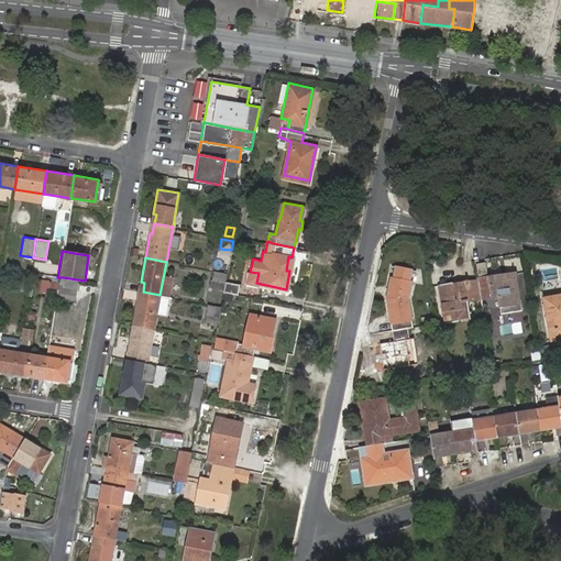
[(385,296),(391,328),(407,326),(411,325),(406,297),(408,288),(405,288),(407,278),(409,267),(408,266),(394,264),(391,275),(389,275),(387,286),(388,287),(389,295),(385,296)]
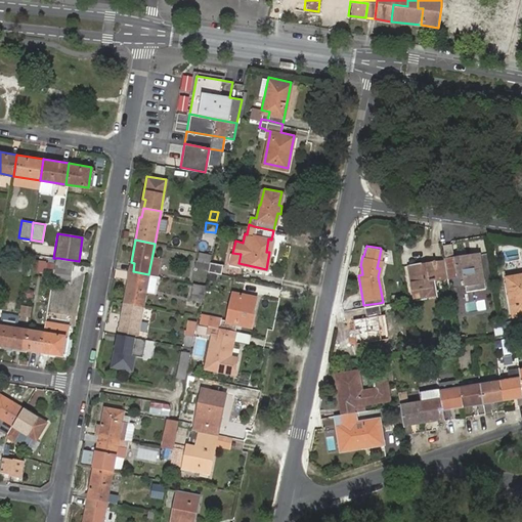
[(209,263),(211,255),(199,252),(197,261),(209,263)]
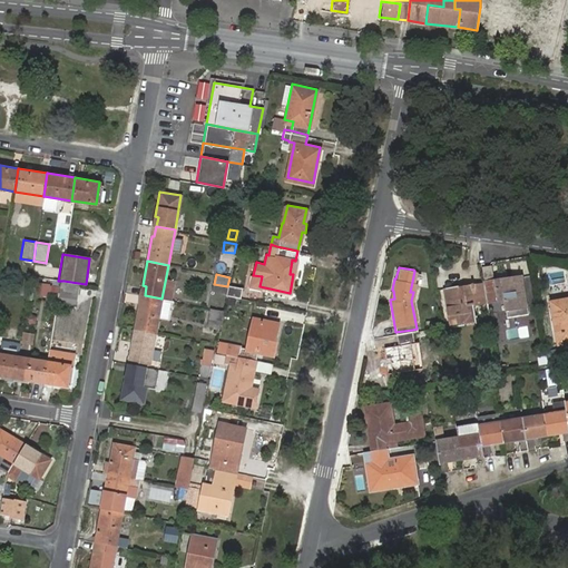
[(521,274),(482,280),(482,283),(486,300),(503,297),(506,315),(527,312),(521,274)]
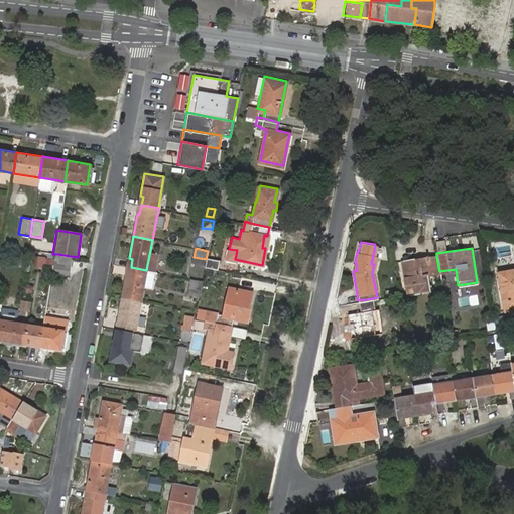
[(237,250),(229,249),(227,260),(234,261),(235,259),(237,250)]
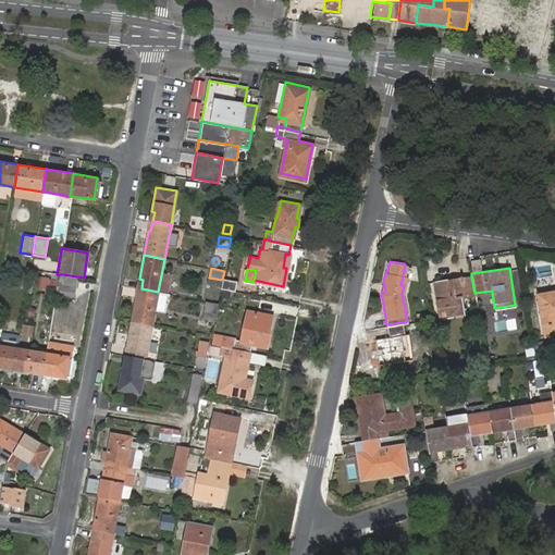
[(171,273),(162,271),(158,292),(156,306),(155,309),(164,311),(171,273)]
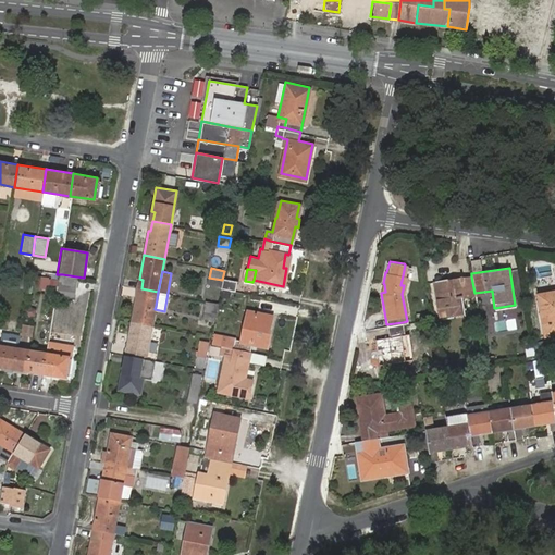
[(76,276),(62,274),(60,285),(75,288),(76,276)]
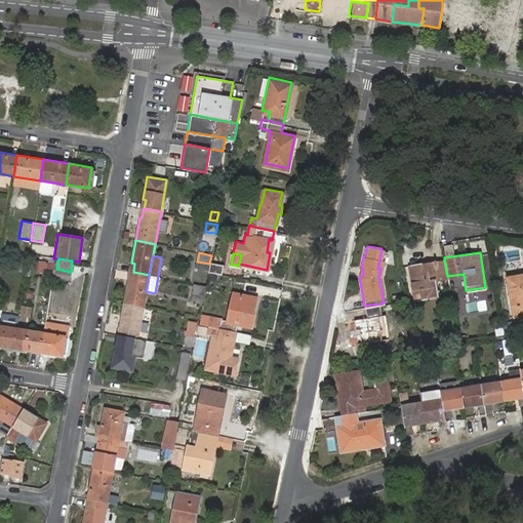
[(435,278),(447,276),(444,260),(436,262),(436,259),(433,259),(433,262),(421,264),(420,260),(409,263),(414,298),(427,296),(426,293),(437,291),(435,278)]
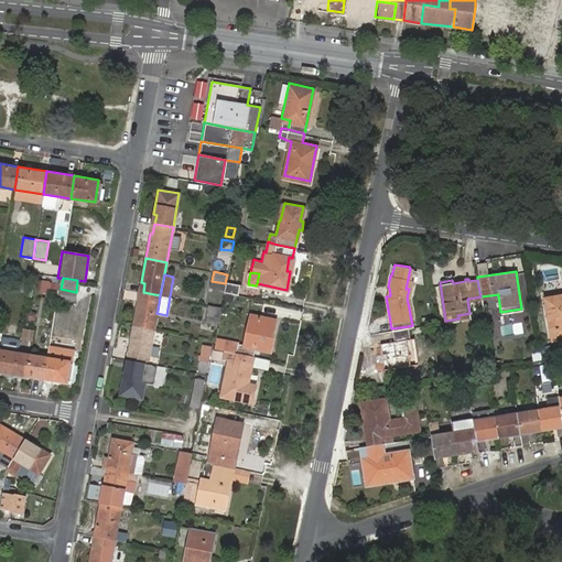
[(76,292),(61,289),(60,300),(74,302),(76,292)]
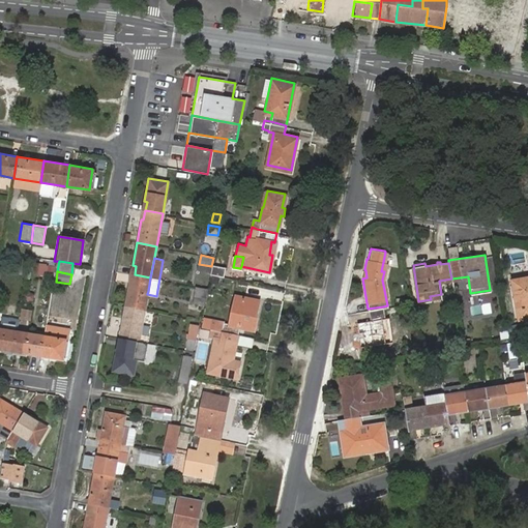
[(148,291),(150,277),(135,274),(133,285),(129,285),(125,306),(145,310),(147,294),(148,291)]
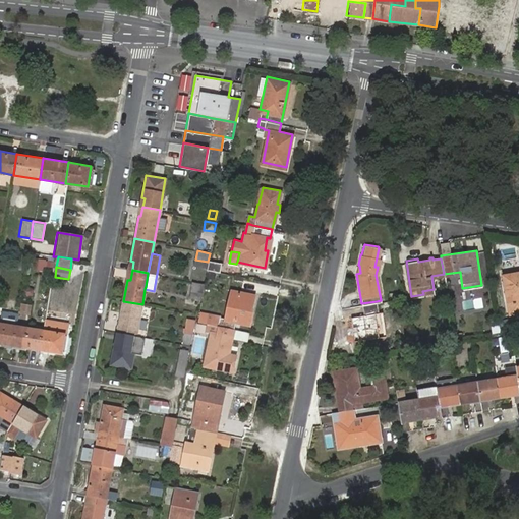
[(503,275),(509,311),(518,308),(518,272),(506,275),(503,275)]
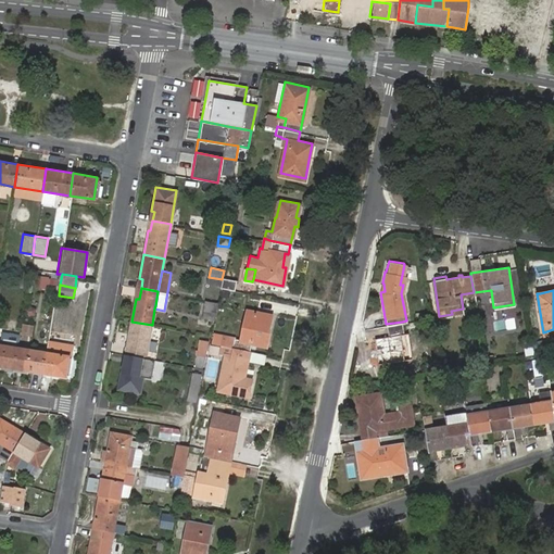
[(213,319),(217,303),(203,301),(200,317),(213,319)]
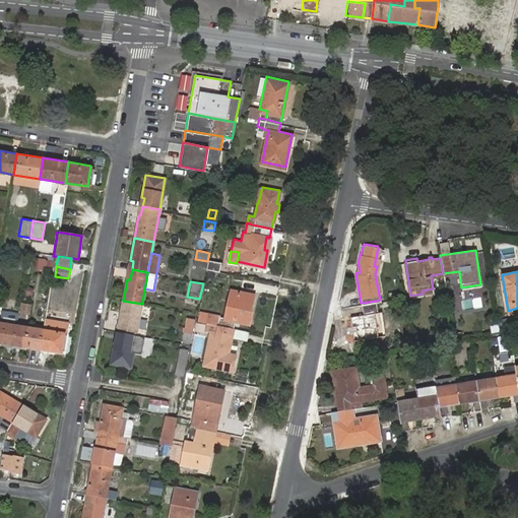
[(21,293),(29,294),(30,285),(23,283),(21,293)]
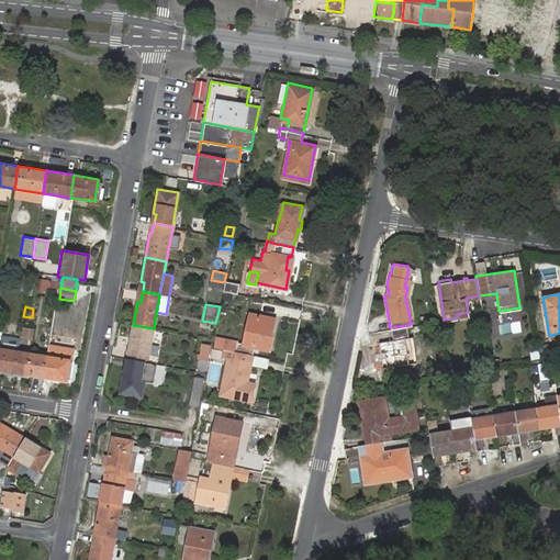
[(226,340),(224,347),(225,347),(235,349),(253,354),(256,354),(257,347),(265,348),(267,336),(270,337),(275,318),(250,314),(245,343),(234,340),(234,343),(226,340)]
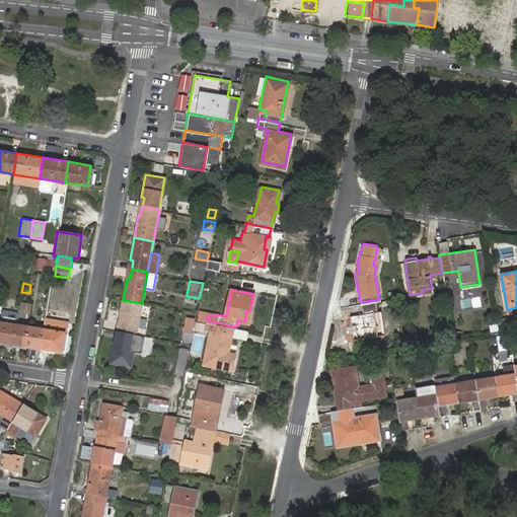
[(17,299),(15,316),(25,318),(27,301),(17,299)]
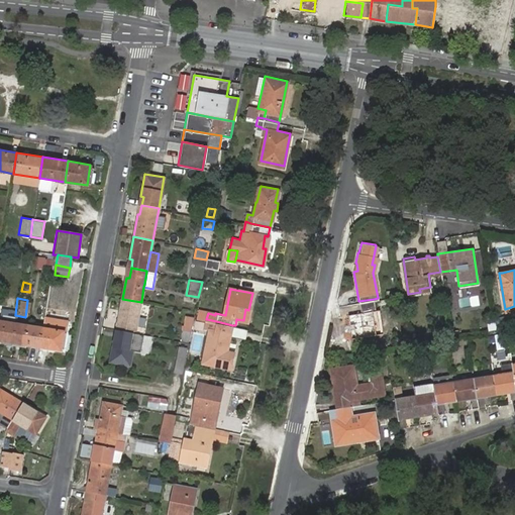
[(135,333),(141,302),(122,299),(118,321),(120,322),(119,330),(135,333)]
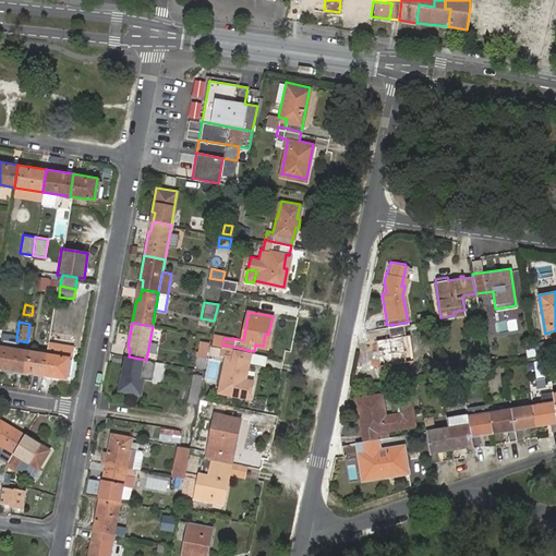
[(403,323),(387,325),(389,336),(375,338),(377,350),(383,349),(386,362),(407,359),(401,335),(406,334),(403,323)]
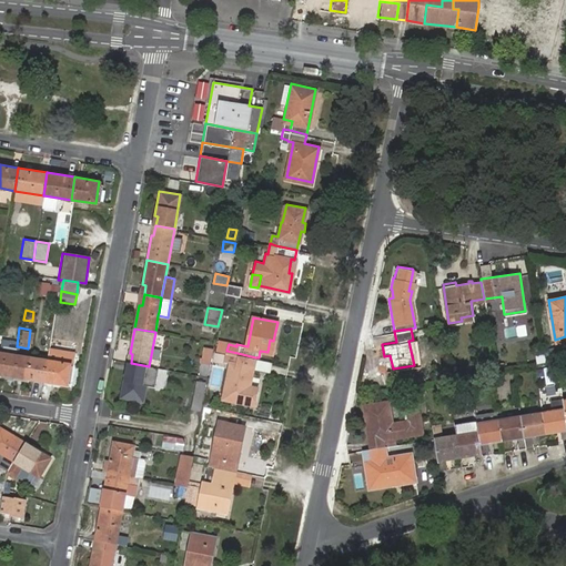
[(198,373),(206,375),(212,346),(203,345),(198,373)]
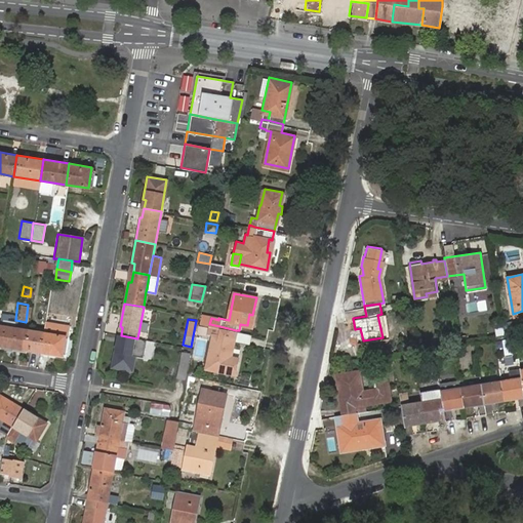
[(16,327),(0,324),(0,344),(13,347),(16,327)]
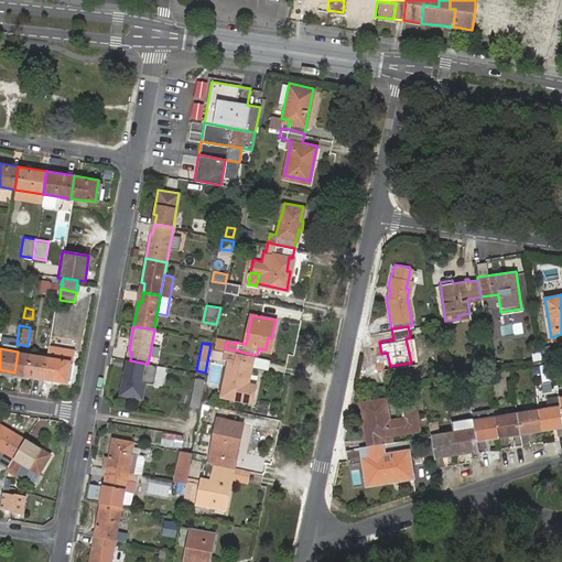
[(236,350),(226,348),(224,356),(228,357),(222,388),(245,392),(248,381),(244,381),(246,371),(249,373),(254,355),(236,350)]
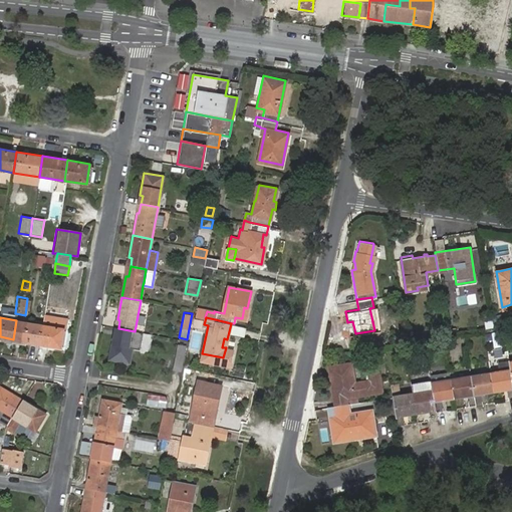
[(41,325),(16,320),(13,339),(38,344),(41,325)]
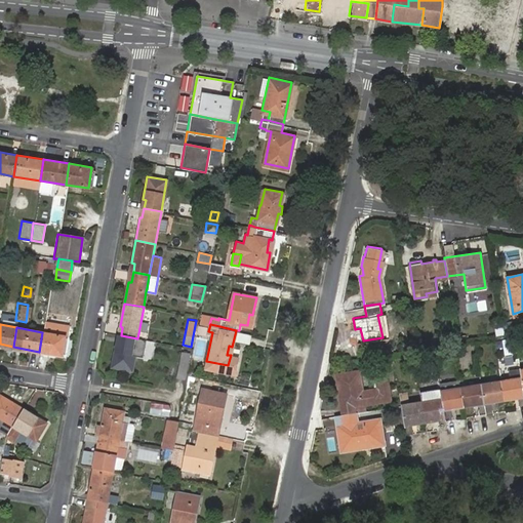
[(66,336),(42,332),(39,352),(62,355),(66,336)]
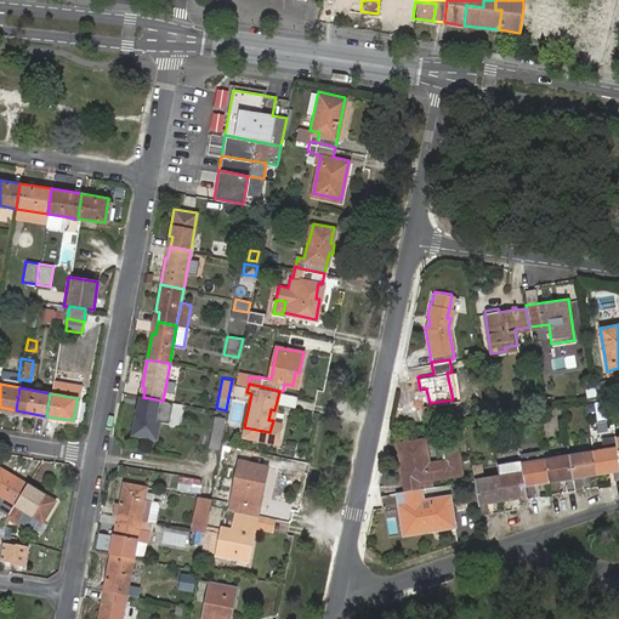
[(162,407),(163,401),(143,397),(140,396),(132,433),(155,437),(159,420),(168,422),(171,408),(162,407)]
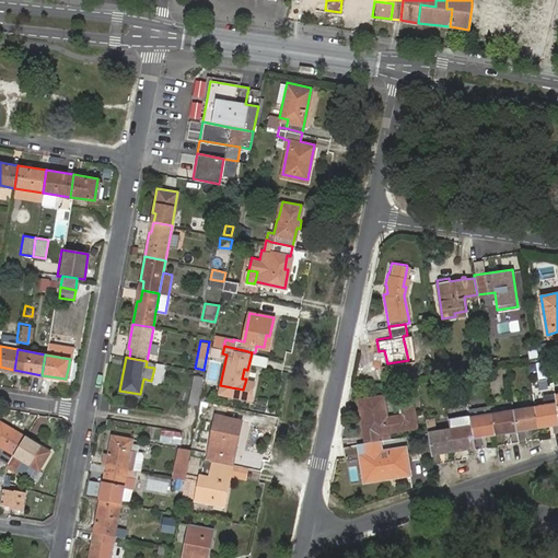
[(155,381),(159,363),(147,361),(146,367),(154,368),(151,381),(155,381)]
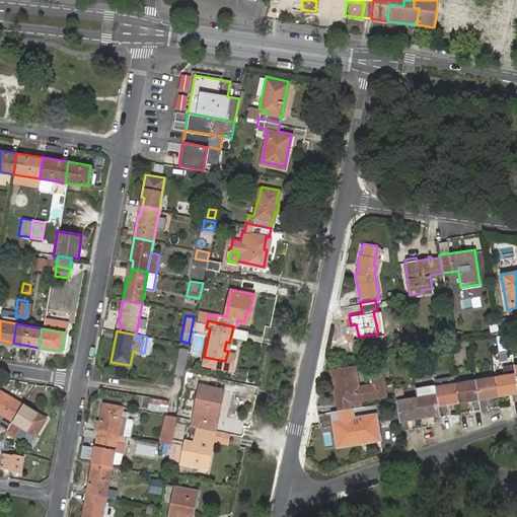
[(176,358),(185,360),(187,348),(179,347),(176,358)]
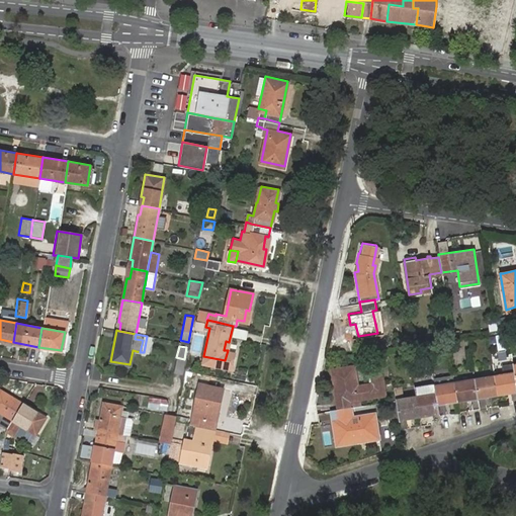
[(176,357),(173,372),(181,373),(184,359),(176,357)]
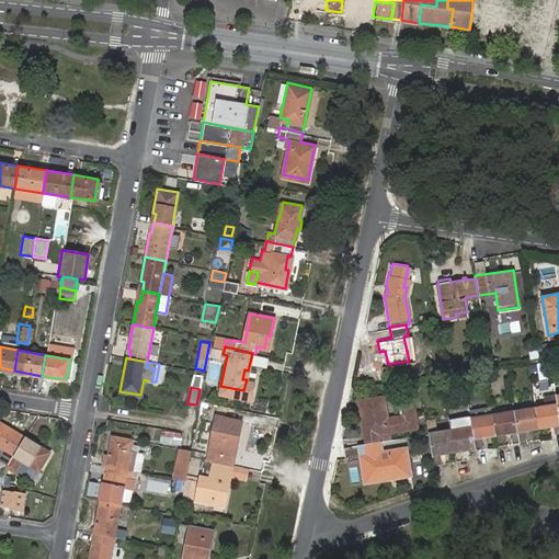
[(364,443),(379,441),(377,432),(415,425),(412,406),(402,407),(403,413),(385,415),(381,395),(358,398),(365,433),(363,433),(364,443)]
